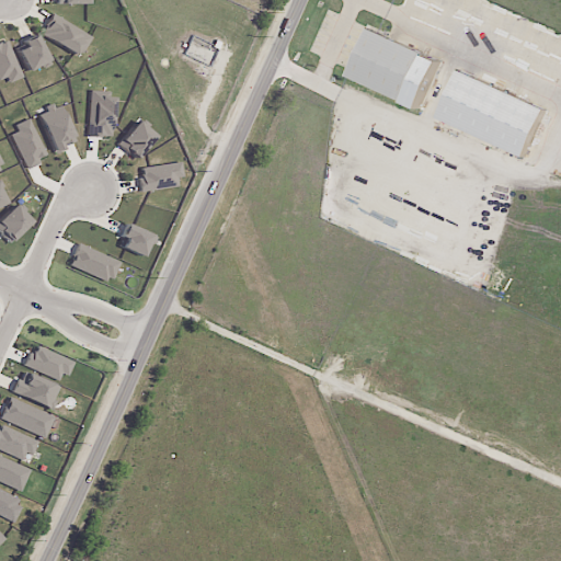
[(81,56),(91,35),(49,15),(39,37),(81,56)]
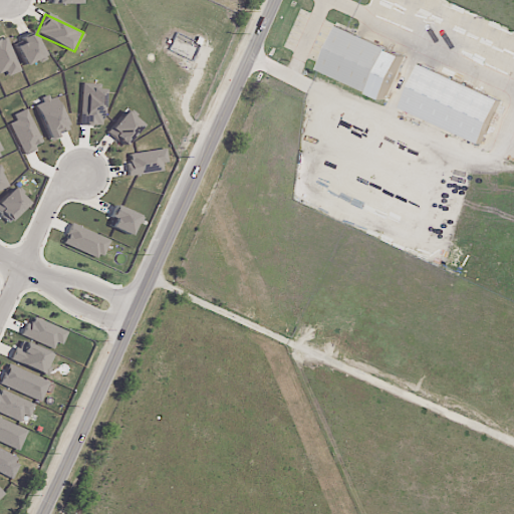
[(405,55),(336,27),(318,71),(387,99),(405,55)]
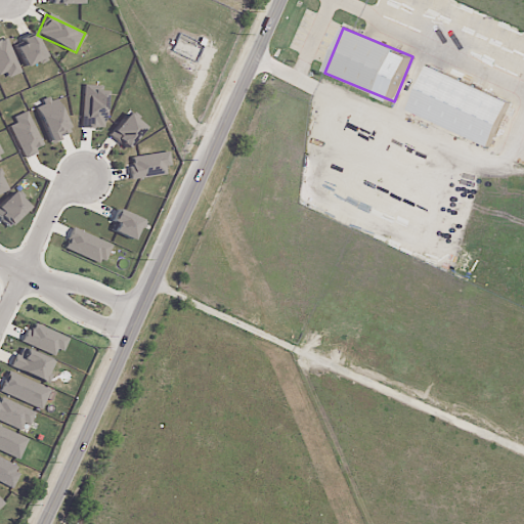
[(13,42),(24,67),(44,58),(35,34),(13,42)]
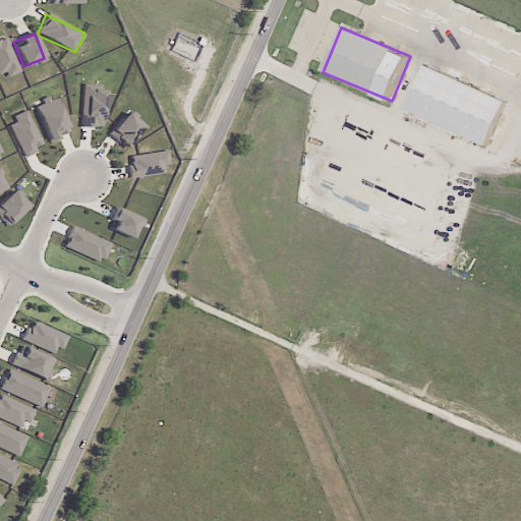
[(0,73),(5,72),(8,77),(20,72),(4,36),(0,37),(0,73)]
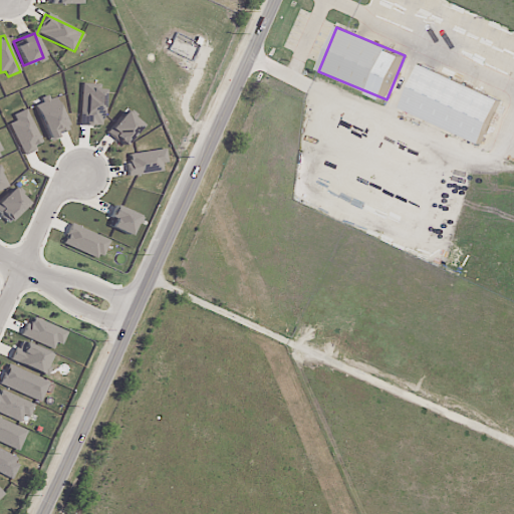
[(501,99),(420,65),(401,109),(482,144),(501,99)]
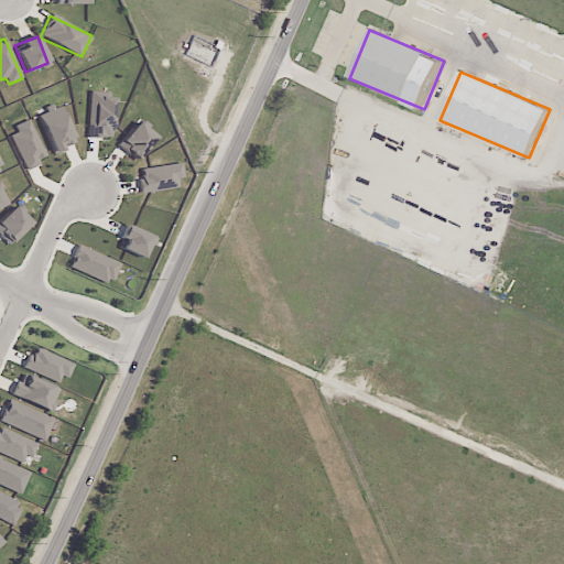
[(87,138),(110,138),(112,93),(89,91),(87,138)]
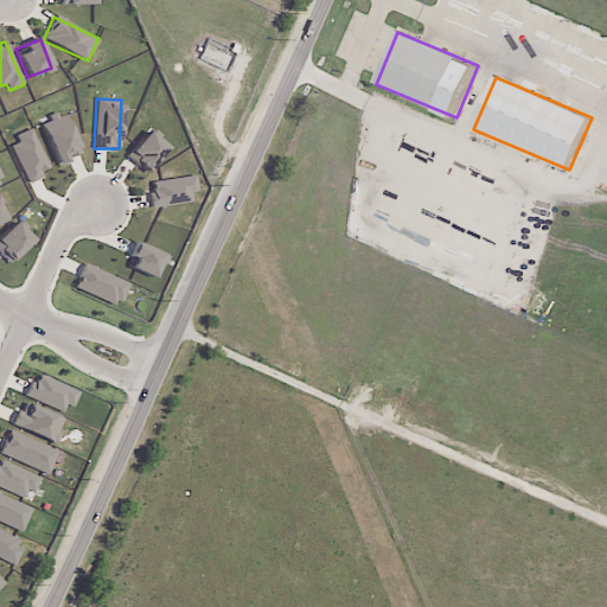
[(81,155),(61,110),(48,116),(50,121),(40,126),(58,166),(81,155)]
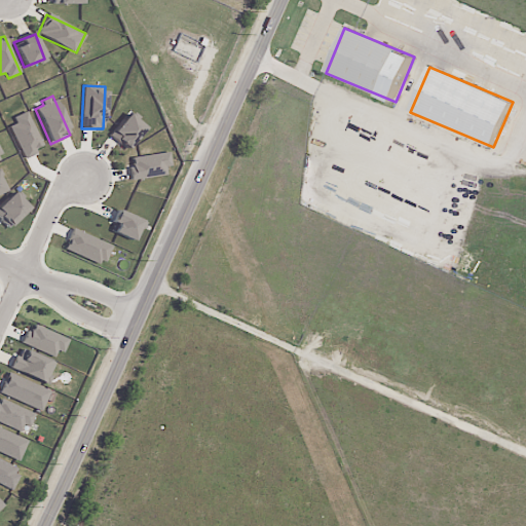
[(12,117),(15,123),(9,126),(24,158),(44,148),(27,111),(12,117)]
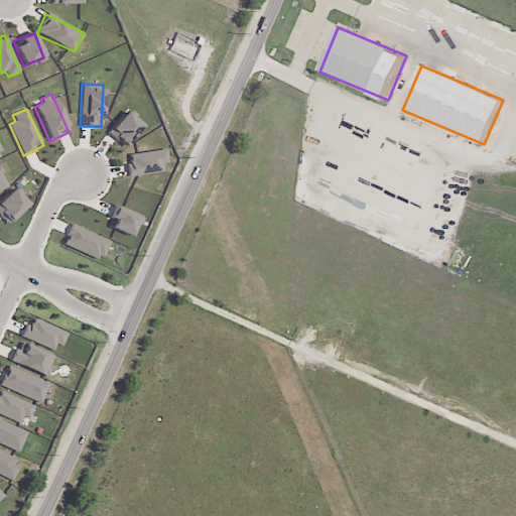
[(144,124),(128,109),(107,132),(122,146),(144,124)]
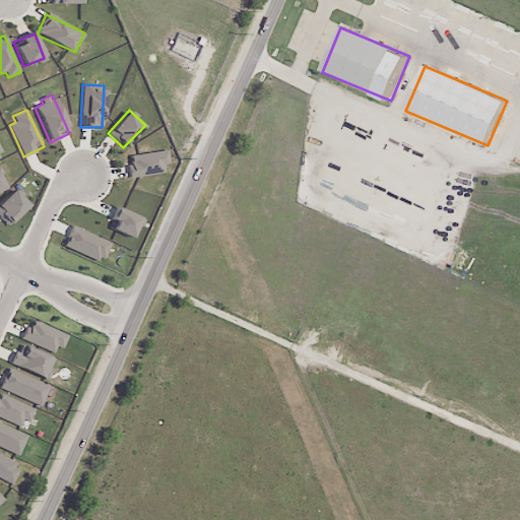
[(130,178),(164,174),(163,166),(169,165),(168,151),(127,155),(130,178)]
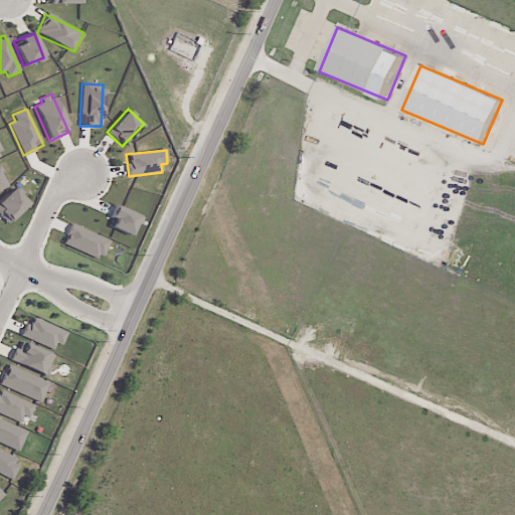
[(28,204),(13,188),(0,199),(0,215),(7,223),(28,204)]
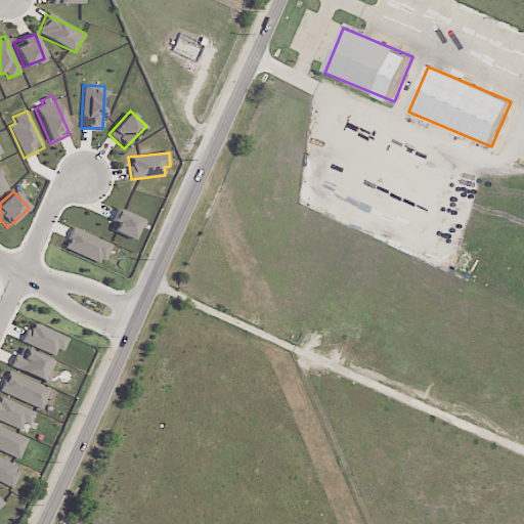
[(140,218),(116,210),(108,231),(133,239),(140,218)]
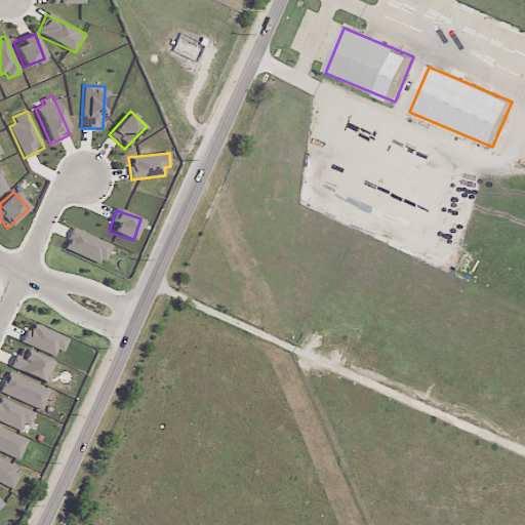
[(111,244),(71,229),(64,249),(104,265),(111,244)]
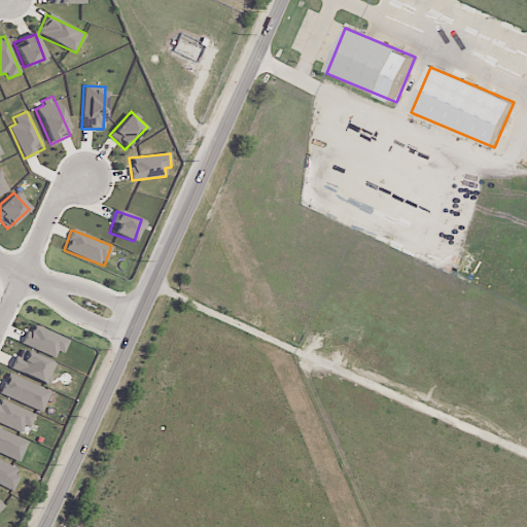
[(66,339),(30,324),(23,343),(58,358),(66,339)]
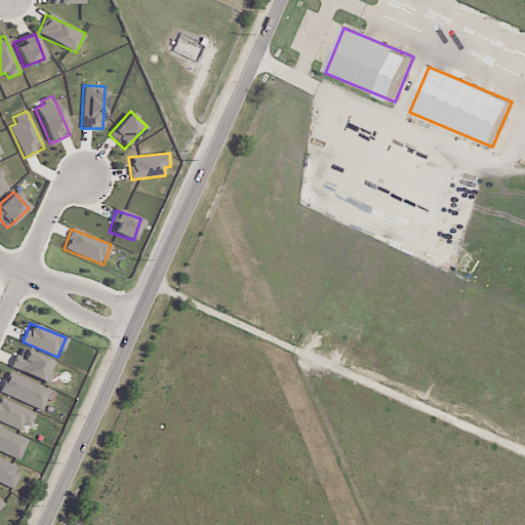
[(47,382),(54,361),(17,349),(10,371),(47,382)]
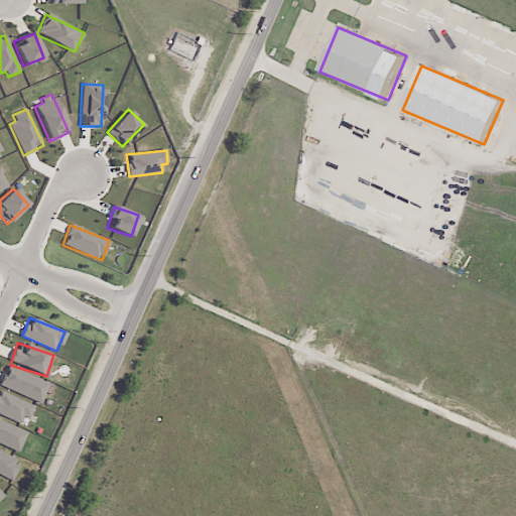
[(48,381),(6,368),(0,386),(0,389),(41,402),(48,381)]
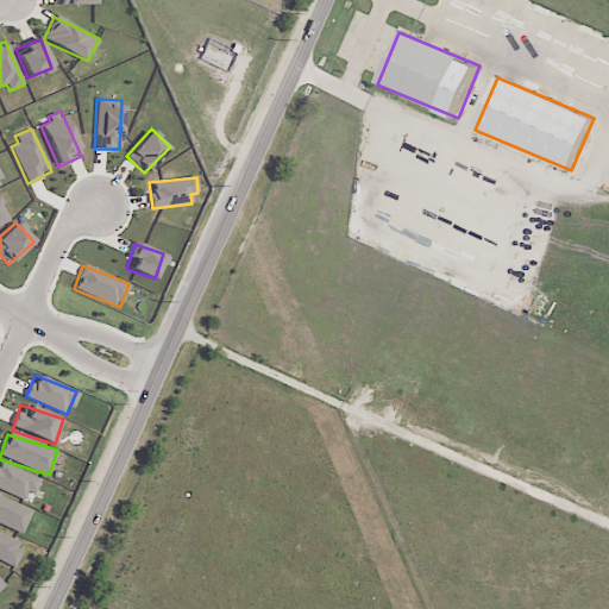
[(35,495),(41,478),(0,463),(0,490),(24,500),(26,493),(35,495)]
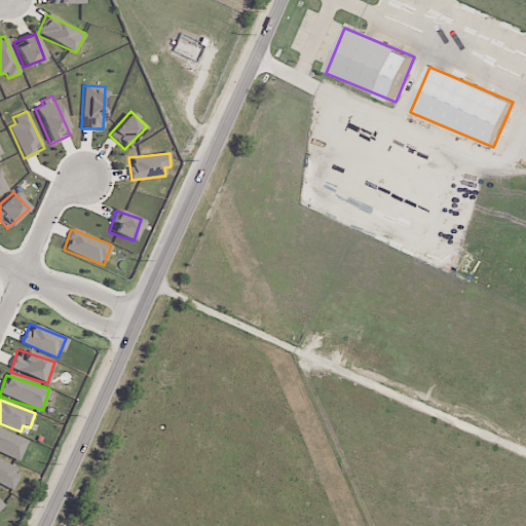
[(0,453),(19,461),(27,441),(0,428),(0,453)]
